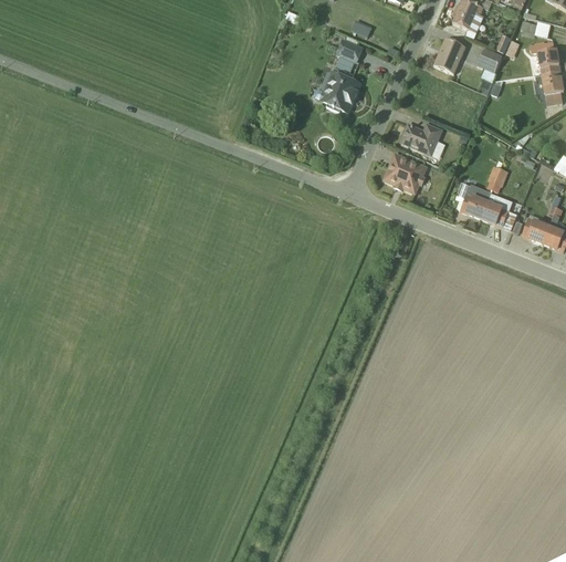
[(492,2),(488,0),(460,0),(450,22),(474,33),(482,16),(480,16),(484,8),(489,9),(492,2)]
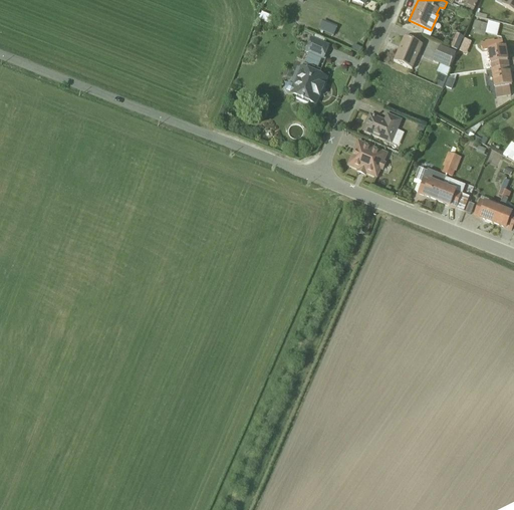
[(465,0),(462,7),(471,11),(476,0),(465,0)]
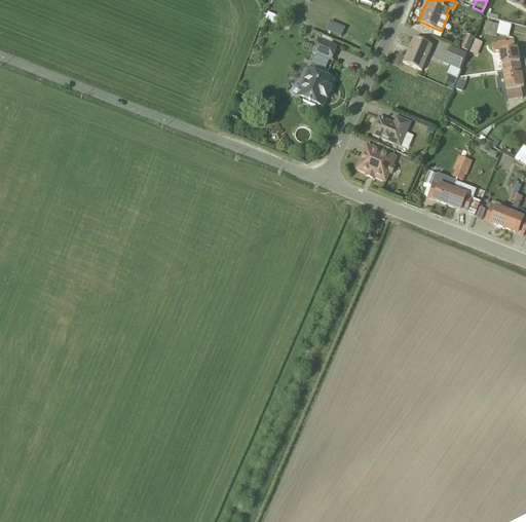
[(509,0),(525,9),(525,0),(509,0)]
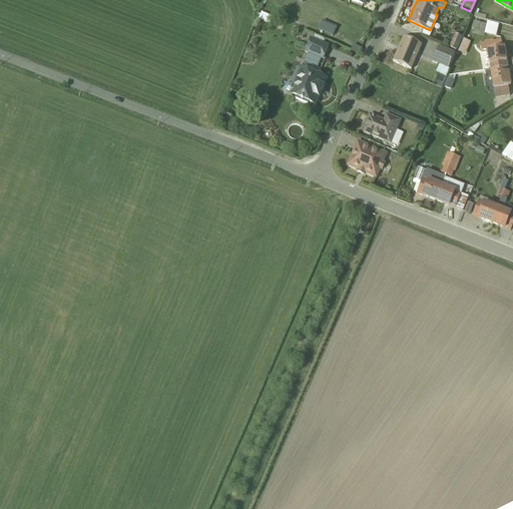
[(473,18),(471,25),(484,29),(483,31),(495,34),(499,22),(486,18),(485,22),(473,18)]
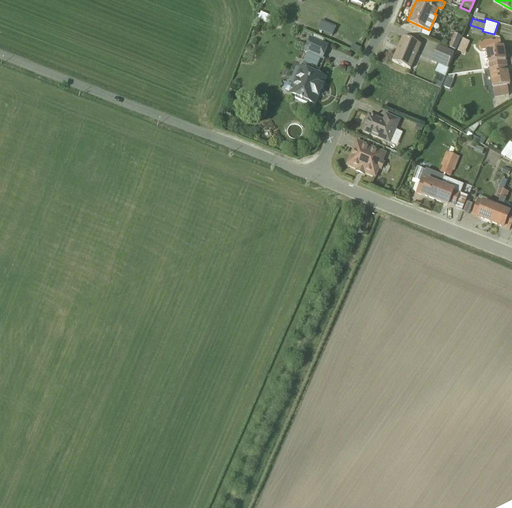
[(310,35),(304,49),(322,57),(328,43),(321,40),(323,36),(314,31),(311,36),(310,35)]
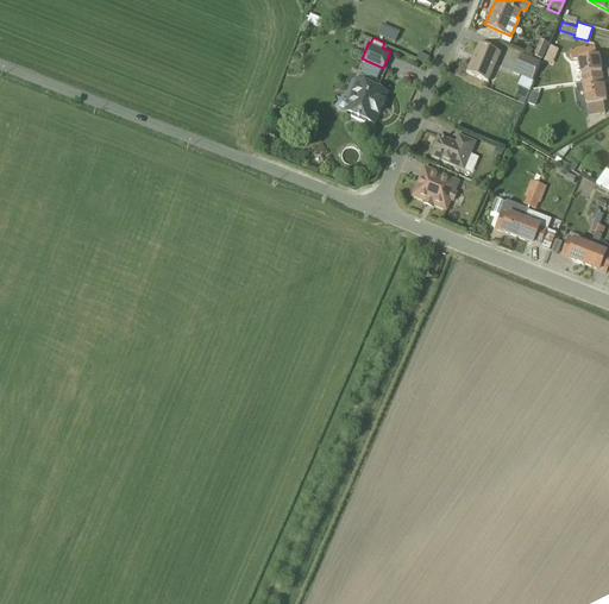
[(550,44),(537,38),(531,52),(544,58),(550,44)]
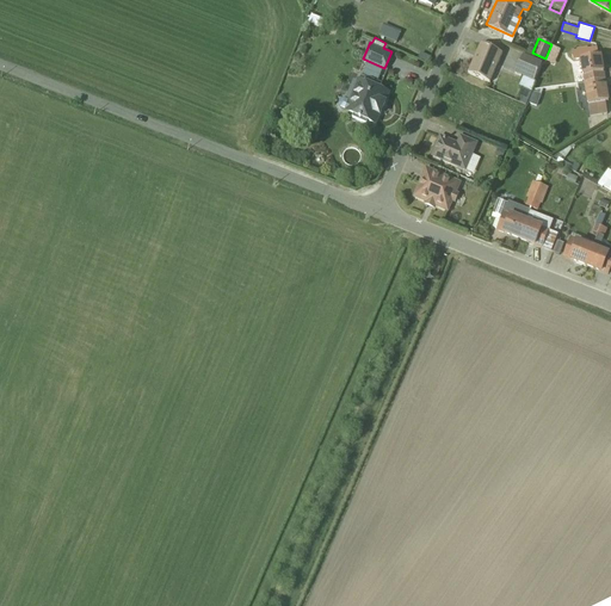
[(488,79),(501,50),(479,41),(467,70),(488,79)]
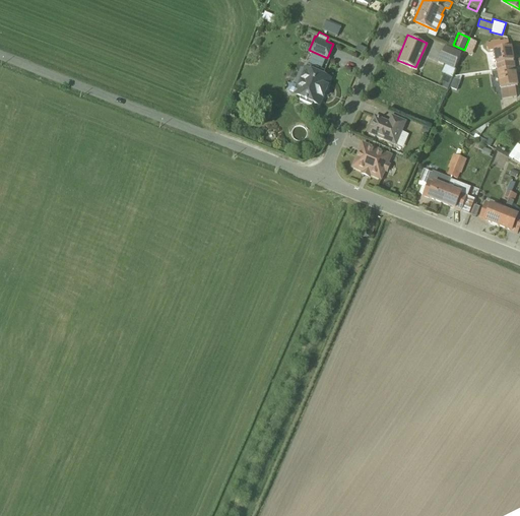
[(472,36),(466,49),(473,52),(478,39),(472,36)]
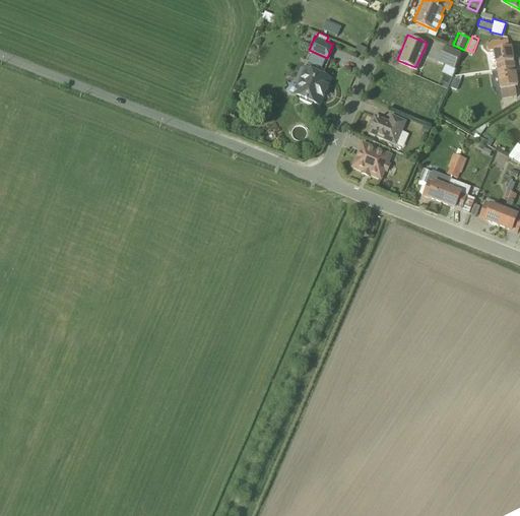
[(493,49),(496,67),(514,64),(511,45),(508,45),(507,38),(486,41),(488,50),(493,49)]
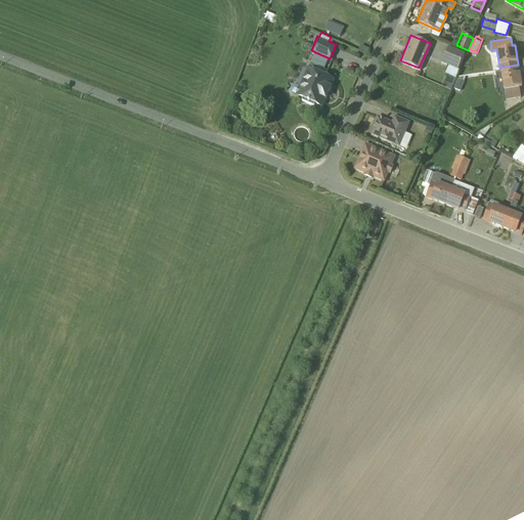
[(367,46),(360,43),(358,48),(365,51),(367,46)]
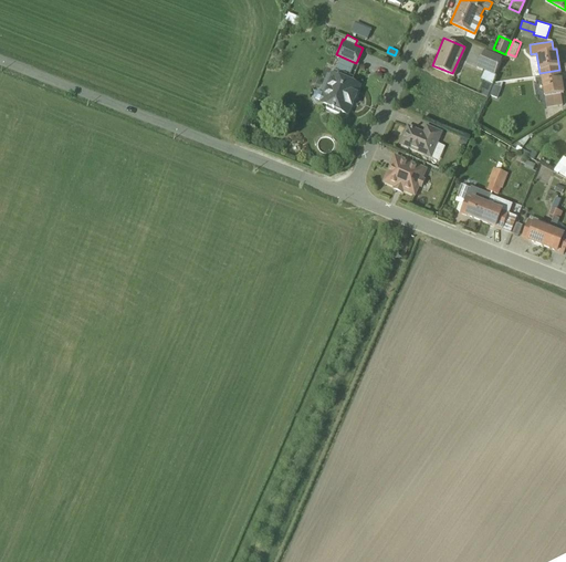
[(502,55),(484,48),(477,65),(483,68),(494,73),(502,55)]
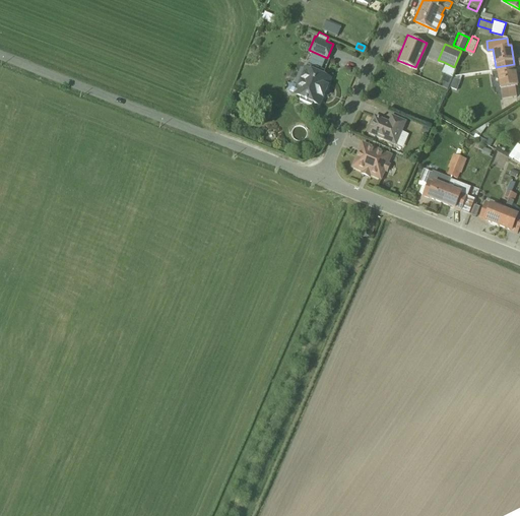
[(324,69),(306,61),(297,83),(289,80),(286,88),(293,91),(291,91),(300,95),(299,98),(311,103),(312,101),(318,104),(330,76),(322,73),(324,69)]
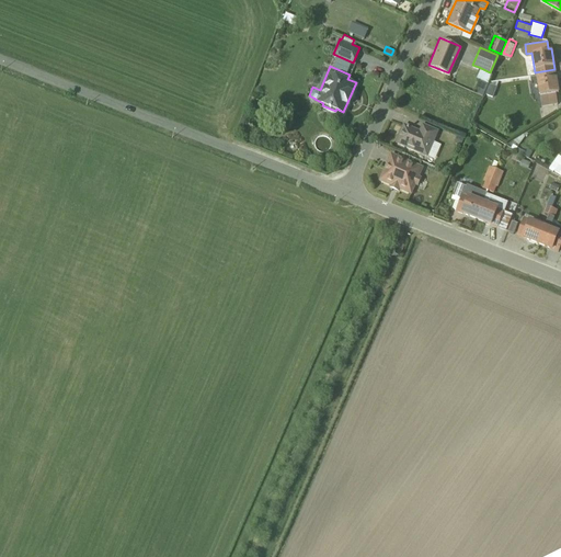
[(490,72),(479,67),(476,77),(488,82),(492,72),(490,72)]
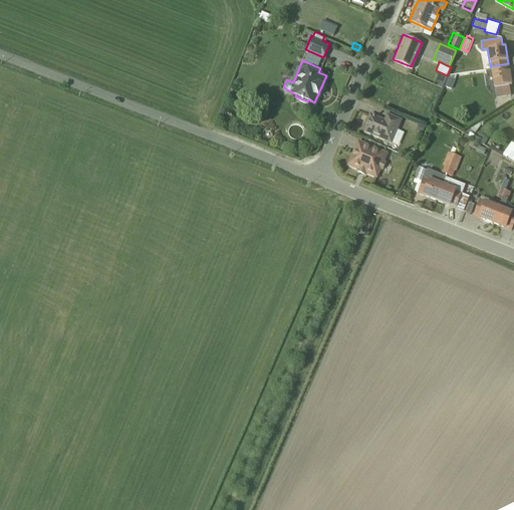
[(490,66),(495,95),(510,93),(510,91),(509,83),(510,83),(508,63),(490,66)]
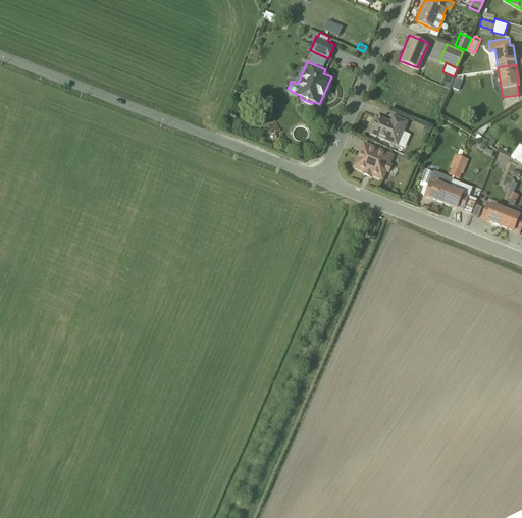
[(458,89),(462,79),(456,75),(452,86),(458,89)]
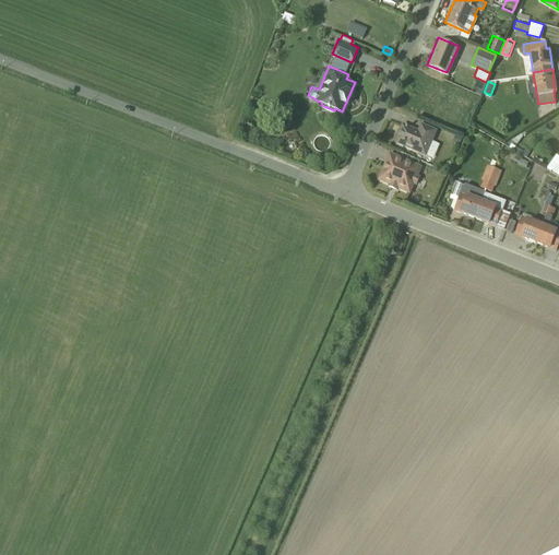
[(427,151),(430,153),(436,141),(431,140),(437,128),(420,121),(417,128),(402,121),(393,140),(426,154),(427,151)]
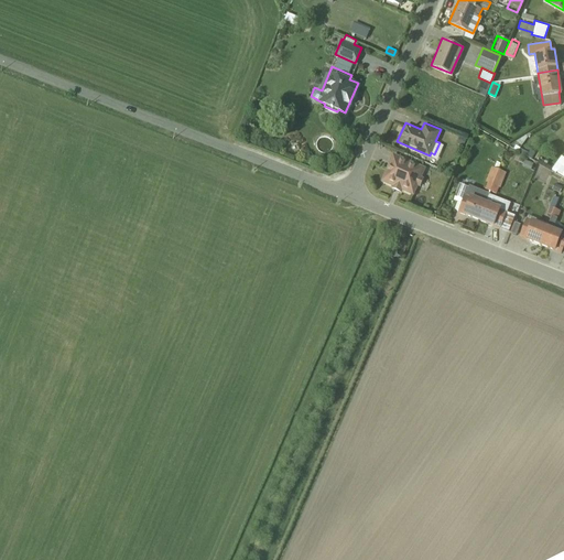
[(402,187),(414,193),(425,168),(393,153),(381,179),(393,183),(392,186),(401,191),(402,187)]
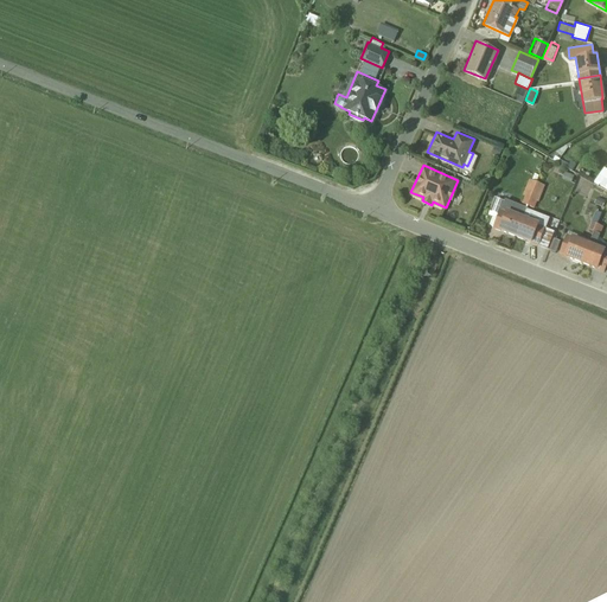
[(606,187),(606,174),(605,173),(601,177),(598,173),(594,179),(606,187)]
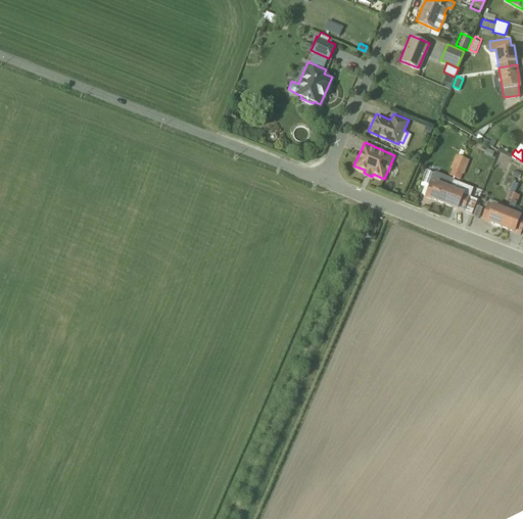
[(469,158),(455,152),(448,167),(450,168),(448,174),(461,179),(469,158)]
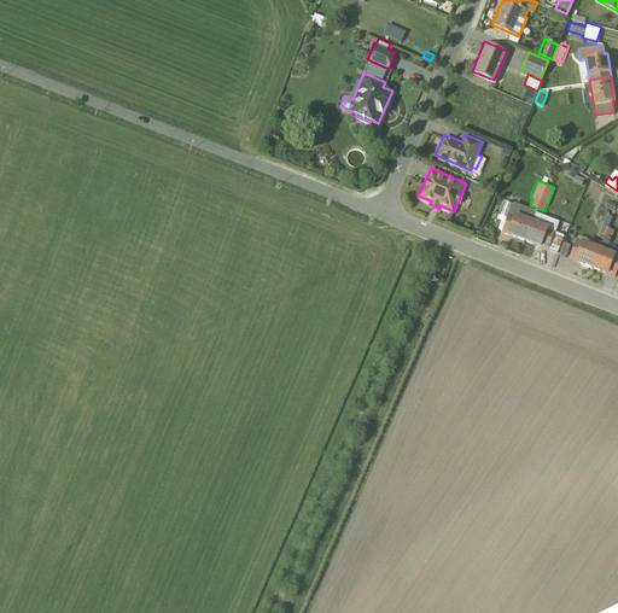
[(497,227),(524,238),(534,214),(536,209),(514,200),(513,203),(503,199),(496,217),(500,220),(497,227)]
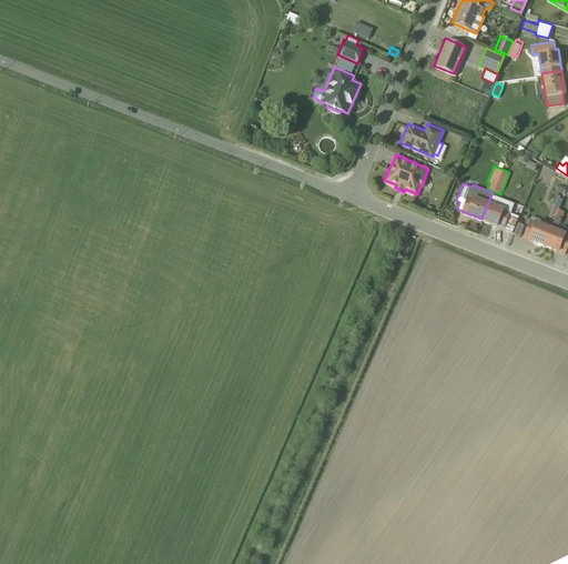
[(555,215),(561,200),(563,198),(556,195),(549,212),(555,215)]
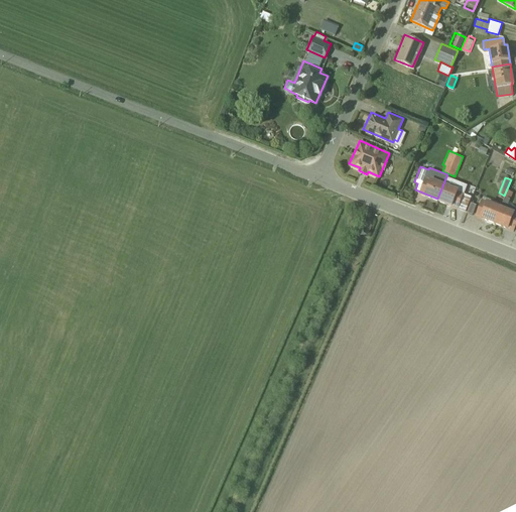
[(464,185),(445,178),(437,199),(465,210),(471,196),(461,192),(464,185)]
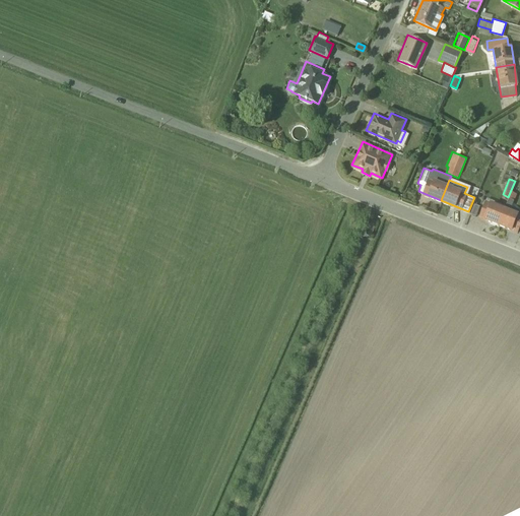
[(498,223),(517,231),(519,221),(519,207),(511,204),(519,184),(514,183),(508,197),(505,204),(498,223)]
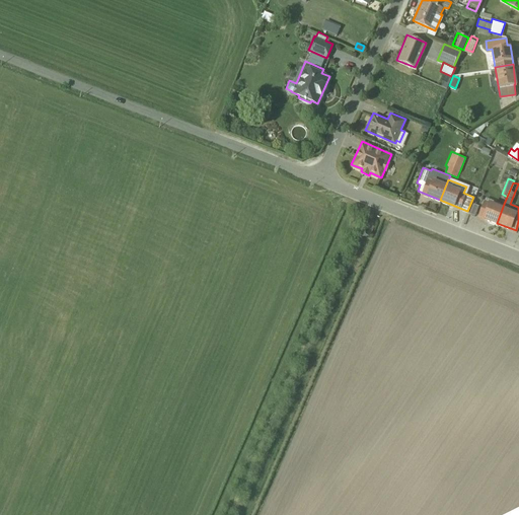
[(477,215),(497,223),(504,204),(486,197),(477,215)]
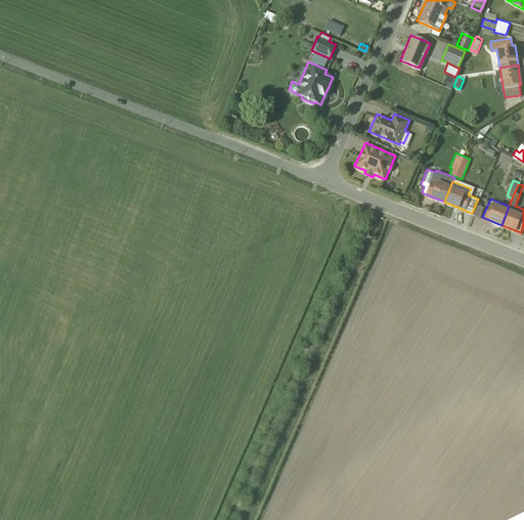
[(483,207),(478,205),(475,214),(479,216),(483,207)]
